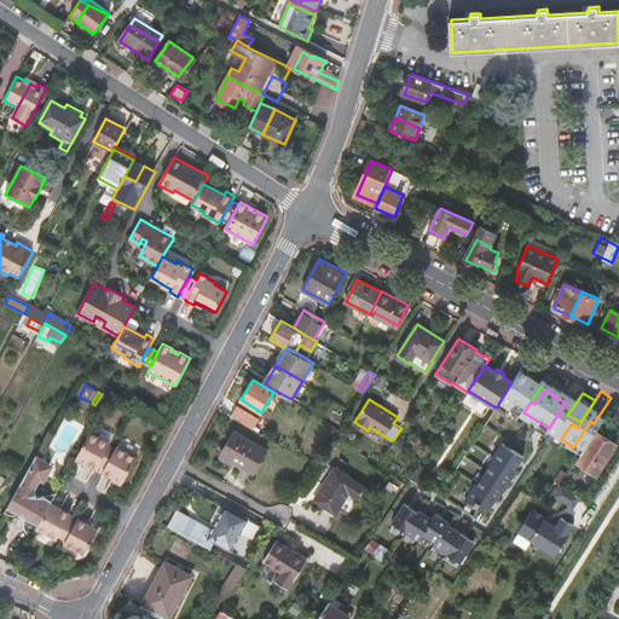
[(237,406),(231,416),(253,428),(259,418),(237,406)]
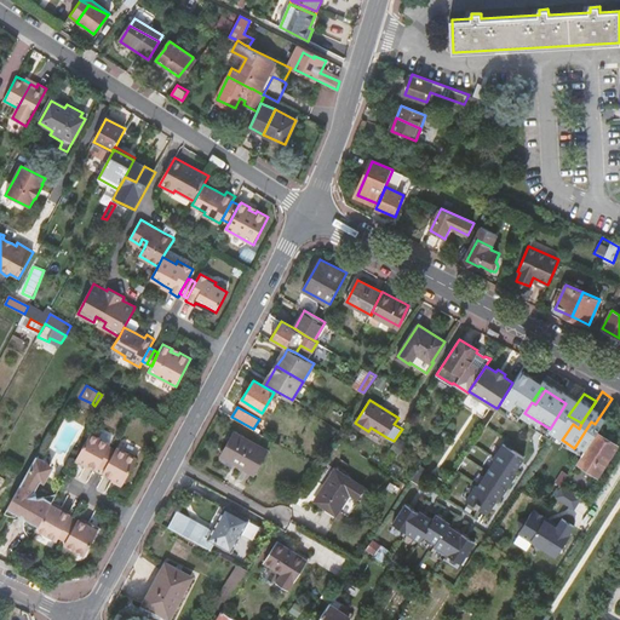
[(110,443),(90,432),(75,458),(86,464),(85,465),(92,469),(95,471),(97,468),(109,446),(110,443)]
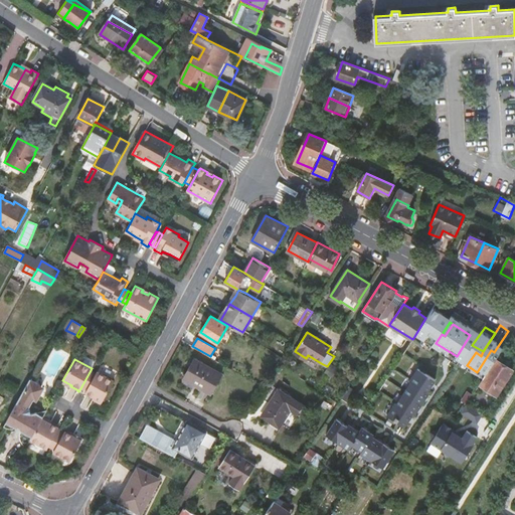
[(194,359),(183,379),(196,386),(211,394),(222,374),(194,359)]
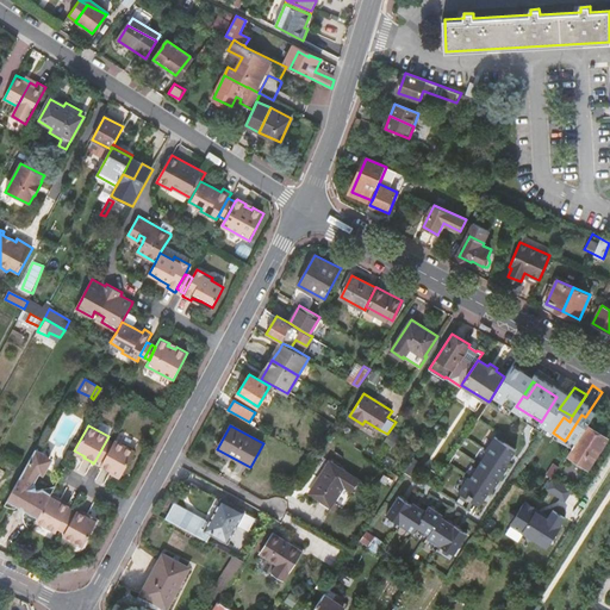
[(578,439),(573,446),(579,449),(578,450),(584,454),(579,462),(587,468),(604,441),(599,437),(602,435),(592,428),(583,442),(578,439)]
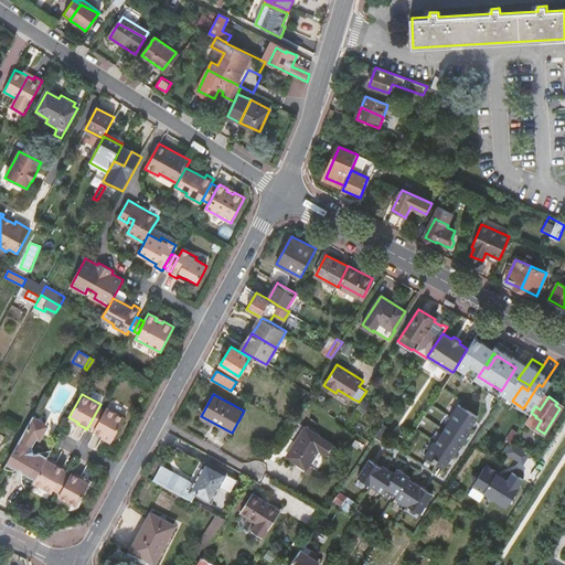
[(361,400),(356,407),(364,412),(369,404),(361,400)]
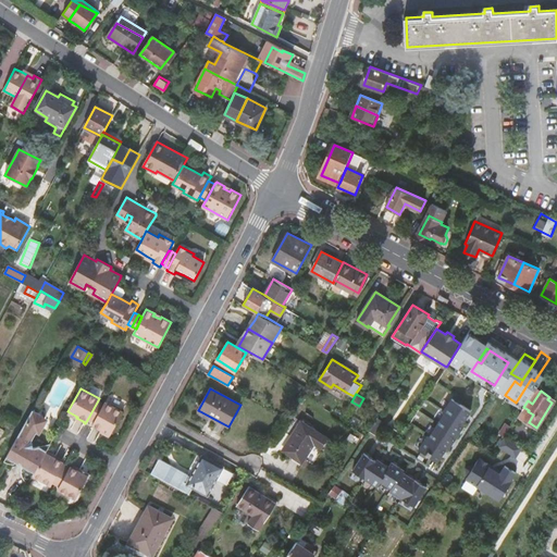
[(442,461),(472,409),(452,396),(420,448),(442,461)]
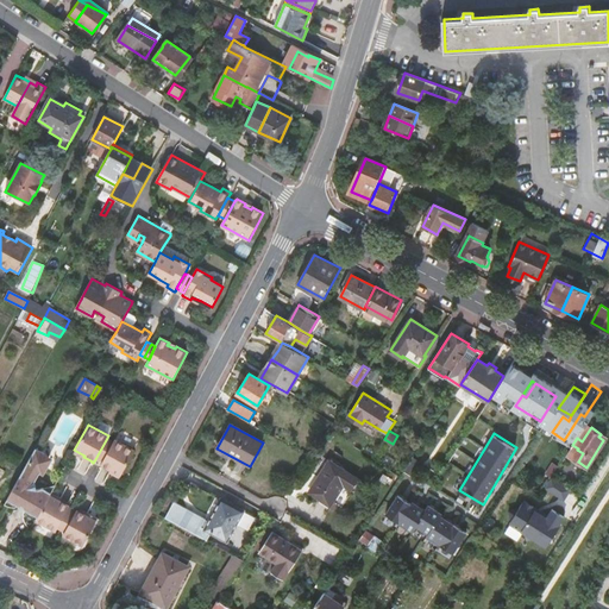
[(113,441),(107,438),(95,459),(101,463),(113,441)]
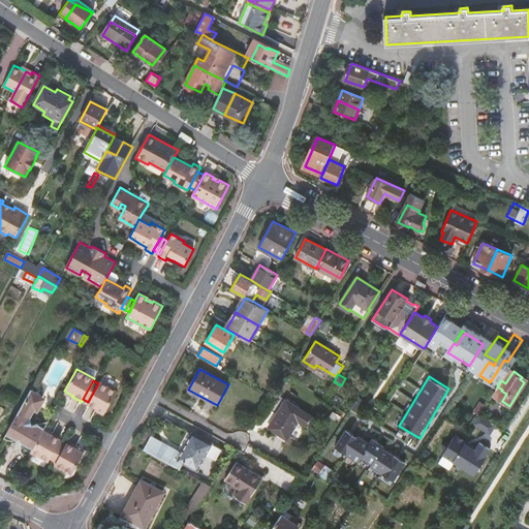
[(99,381),(98,383),(88,402),(87,405),(89,406),(95,409),(95,407),(104,412),(116,391),(99,381)]
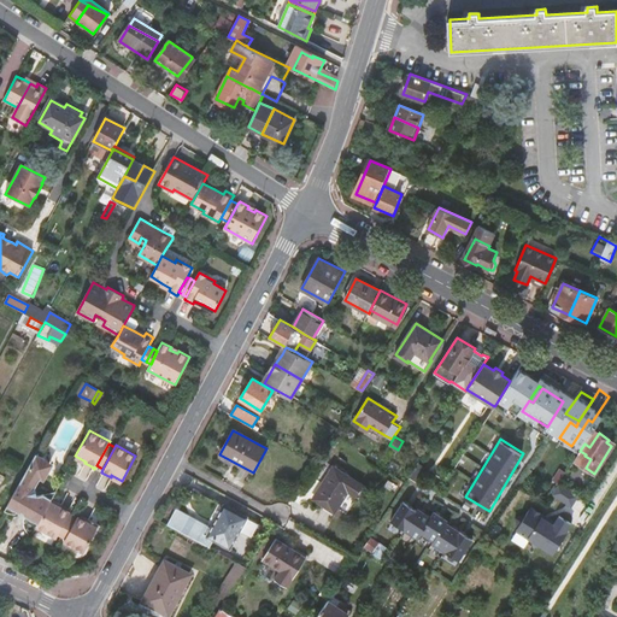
[(37,452),(5,511),(7,512),(10,513),(13,513),(16,513),(17,513),(17,511),(22,509),(27,512),(25,515),(24,517),(24,521),(24,523),(40,494),(37,494),(35,487),(41,479),(46,476),(47,474),(48,471),(48,468),(48,465),(47,462),(46,459),(43,457),(43,456),(41,454),(40,453),(37,452)]
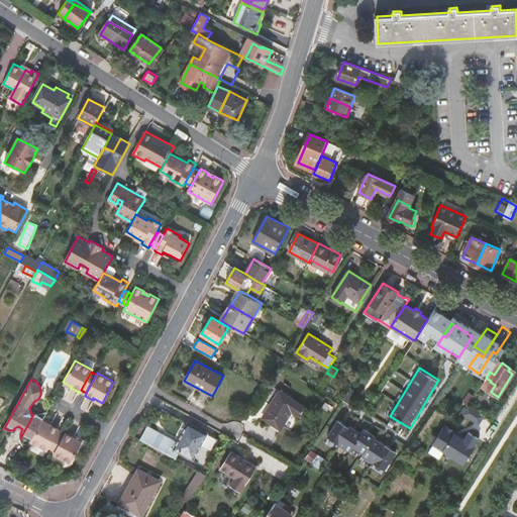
[(280,390),(264,417),(282,428),(298,401),(280,390)]
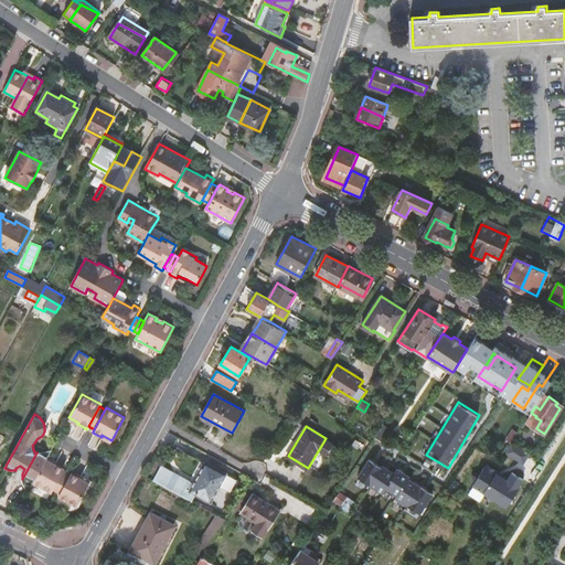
[(525,461),(531,452),(513,443),(508,450),(525,461)]
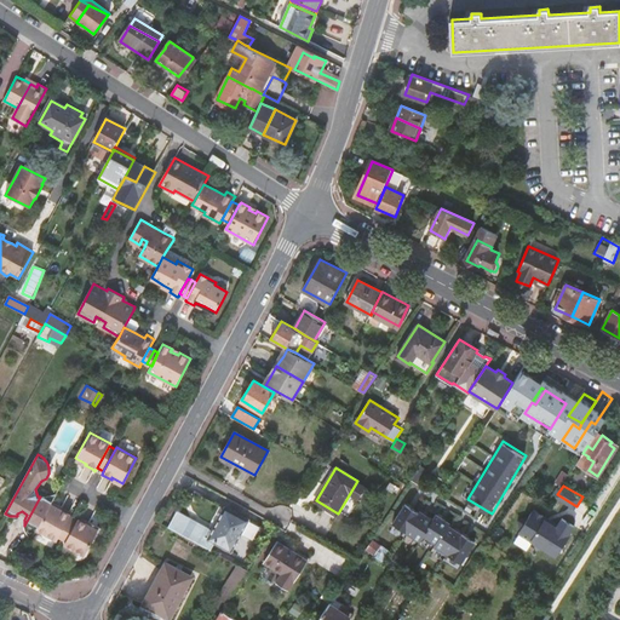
[(42,495),(40,497),(24,526),(24,528),(24,530),(26,530),(28,534),(29,537),(30,538),(35,529),(50,504),(51,501),(52,500),(42,495)]
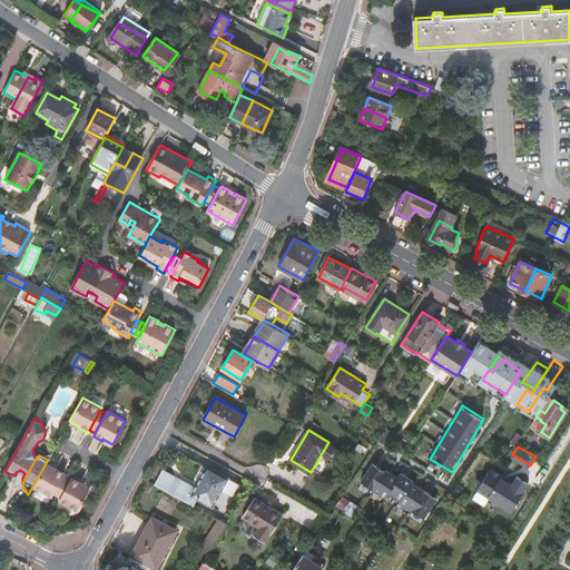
[(361,481),(387,497),(389,494),(426,516),(439,495),(374,459),(361,481)]
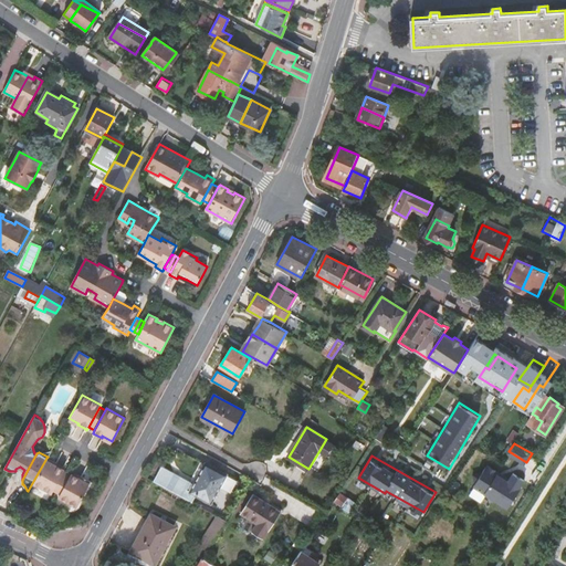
[(45,460),(32,483),(51,493),(52,491),(63,471),(64,468),(55,463),(54,464),(45,460)]
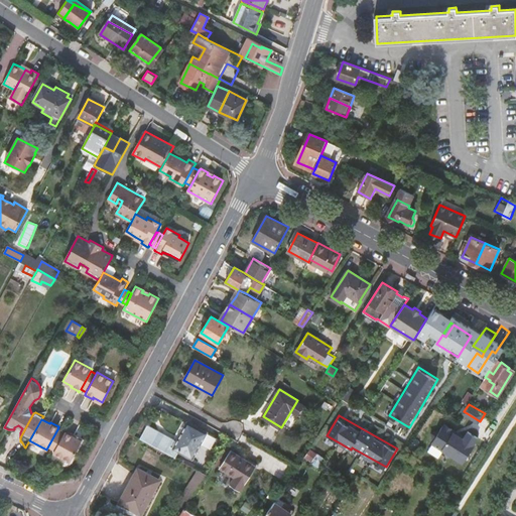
[(148,424),(141,437),(177,458),(178,455),(180,450),(207,465),(221,438),(188,421),(178,440),(148,424)]
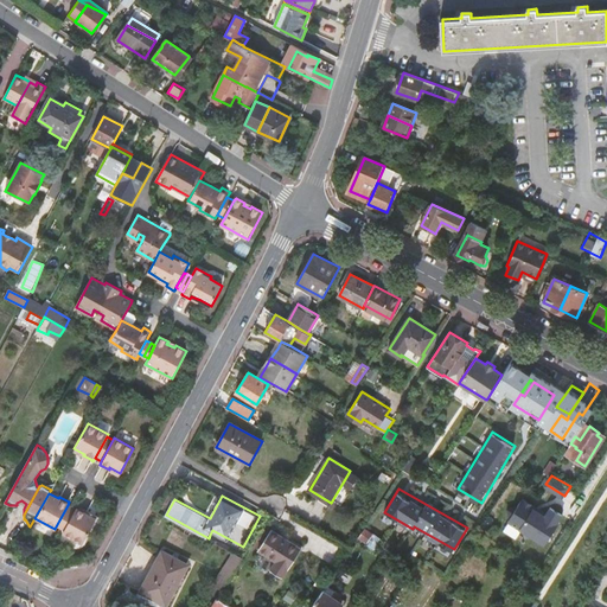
[(504,529),(517,537),(522,530),(545,544),(564,513),(550,504),(545,511),(523,497),(504,529)]
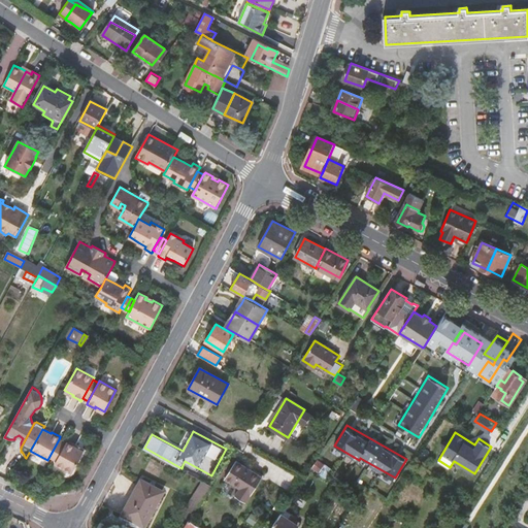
[(59,439),(48,458),(55,461),(65,443),(59,439)]
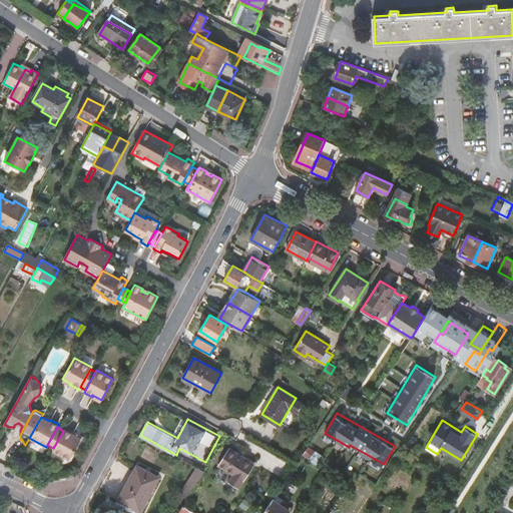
[(63,431),(53,448),(52,450),(69,459),(80,438),(72,434),(73,432),(65,428),(63,431)]
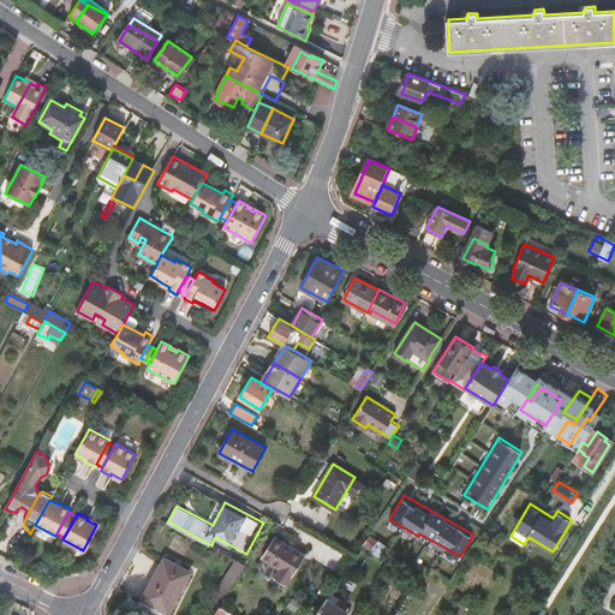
[(381,554),(387,543),(370,533),(364,544),(381,554)]
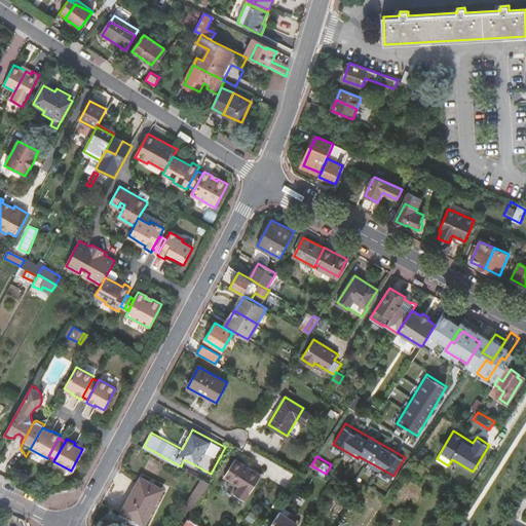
[(236,458),(224,476),(239,486),(235,493),(246,499),(262,476),(236,458)]
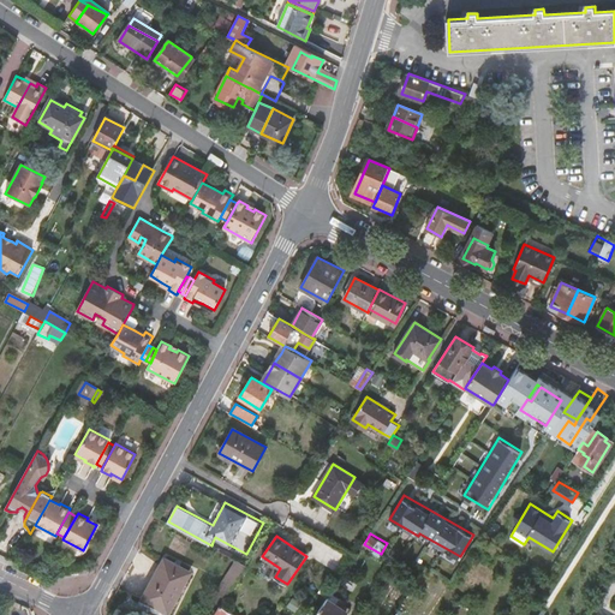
[(236,554),(213,542),(212,545),(233,557),(236,554)]
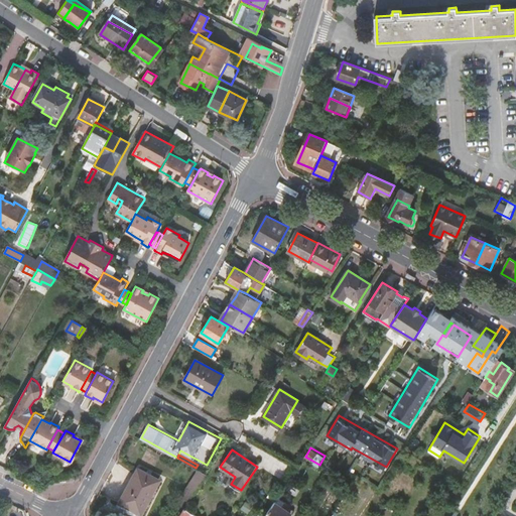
[(135,474),(119,502),(142,514),(157,486),(156,485),(159,478),(140,468),(136,475),(135,474)]
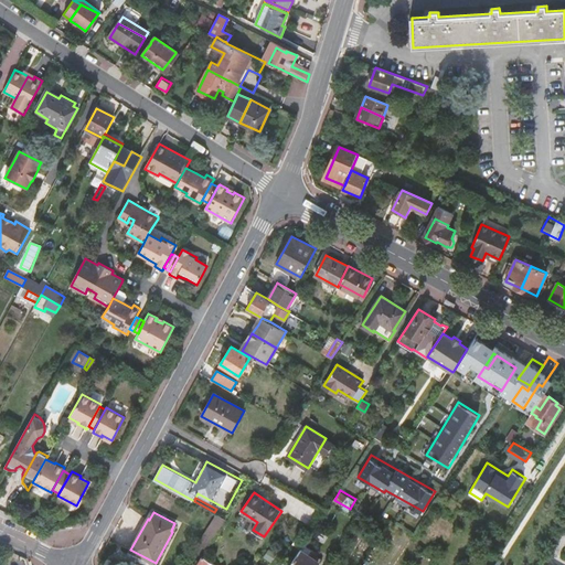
[(226,519),(217,513),(199,543),(206,548),(226,519)]
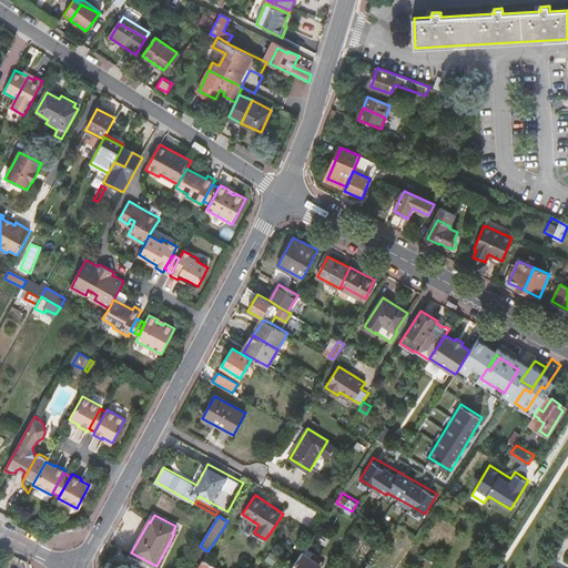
[(306,547),(302,554),(292,567),(318,567),(323,561),(314,556),(315,553),(306,547)]
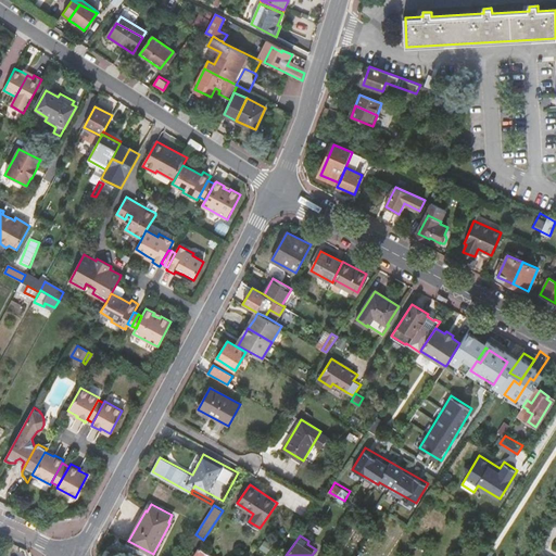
[(261,547),(267,552),(273,545),(265,541),(261,547)]
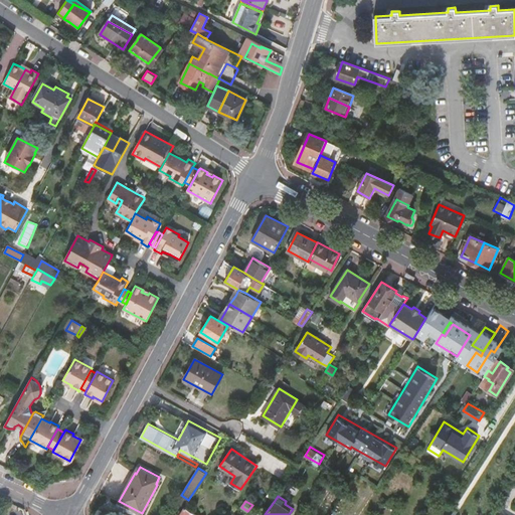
[(197,514),(184,506),(178,514),(197,514)]
